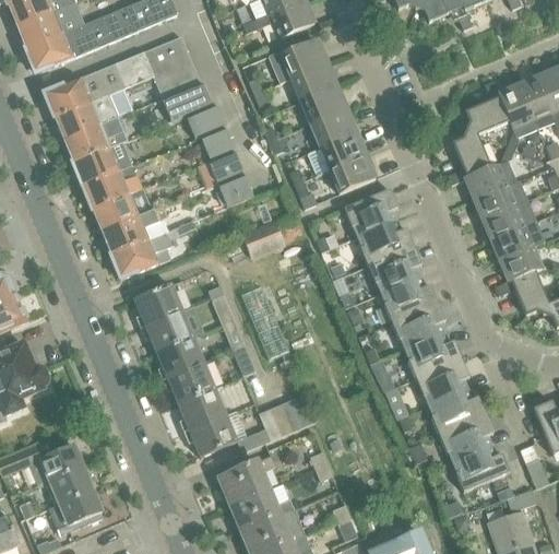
[(9,3),(18,25),(75,1),(74,0),(49,0),(14,0),(7,3),(9,3)]
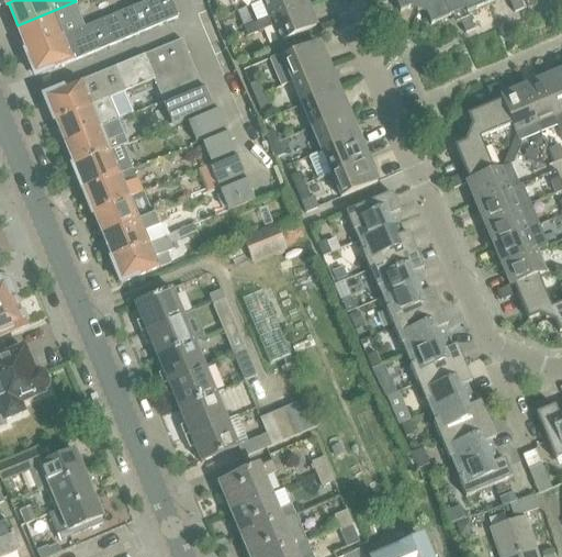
[(177,13),(170,0),(145,0),(148,9),(154,23),(177,13)]
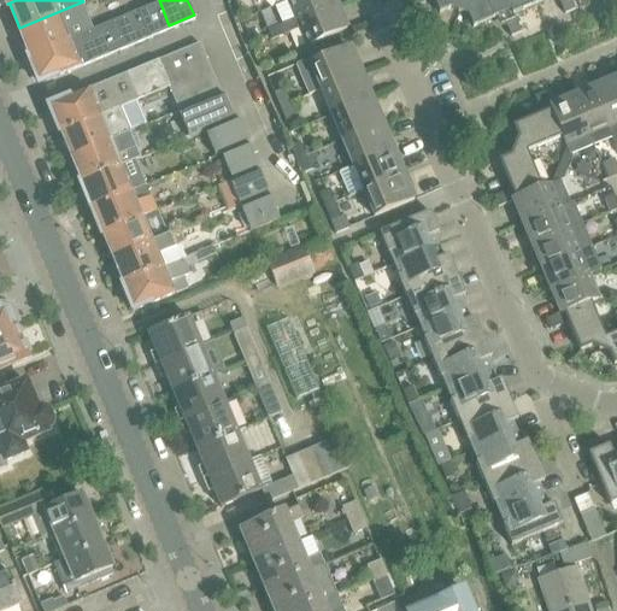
[(294,13),(281,19),(286,29),(299,23),(297,19),(336,1),(335,0),(288,0),(294,13)]
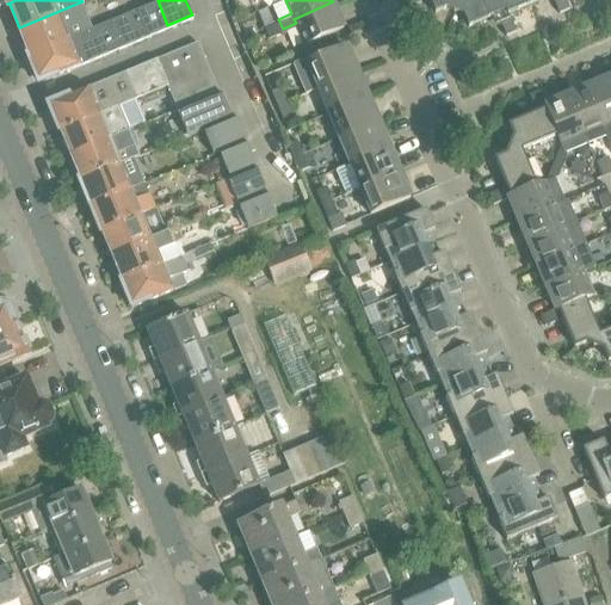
[(468,23),(492,12),(486,0),(457,0),(455,7),(463,12),(468,23)]
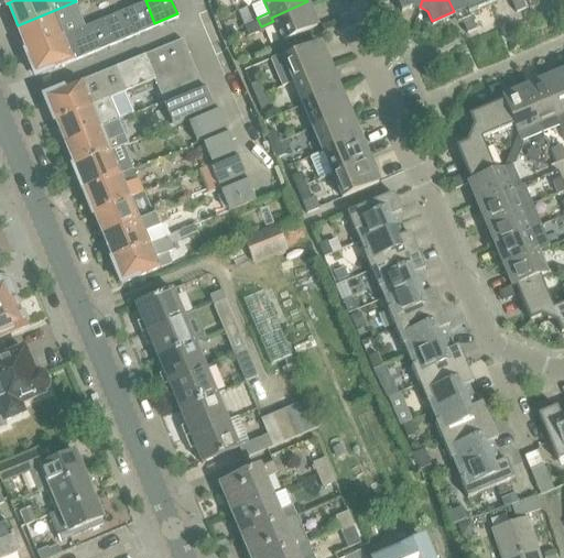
[(476,25),(469,9),(468,9),(464,0),(448,0),(454,11),(458,9),(467,29),(476,25)]
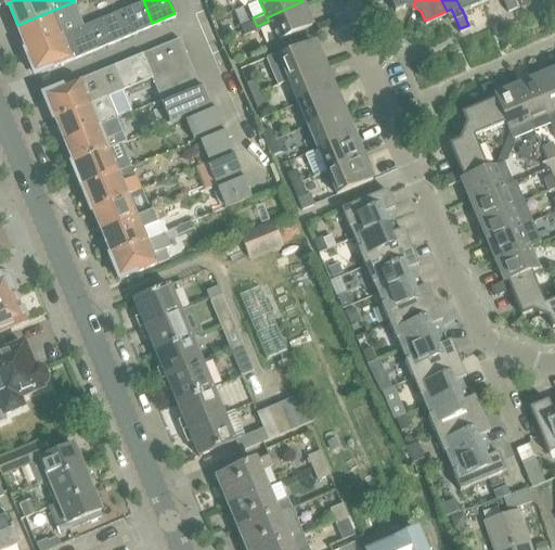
[(456,0),(461,9),(462,9),(481,0),(456,0)]
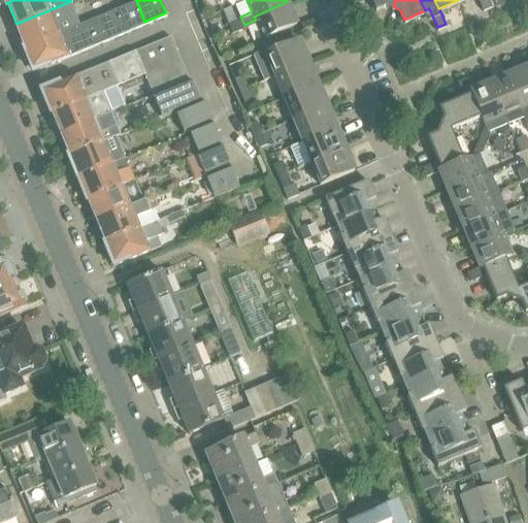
[(480,0),(483,8),(492,4),(490,0),(480,0)]
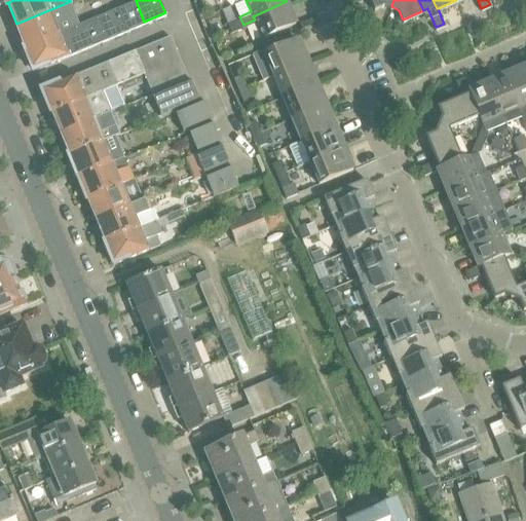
[(75,12),(71,1),(16,24),(25,45),(60,31),(59,30),(54,21),(75,12)]
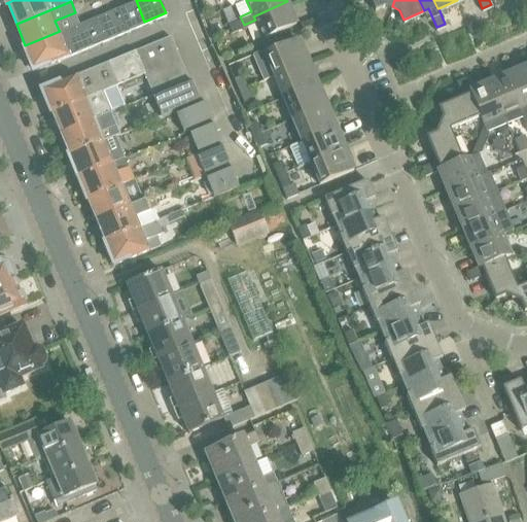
[(295,22),(287,1),(253,16),(255,20),(261,36),(295,22)]
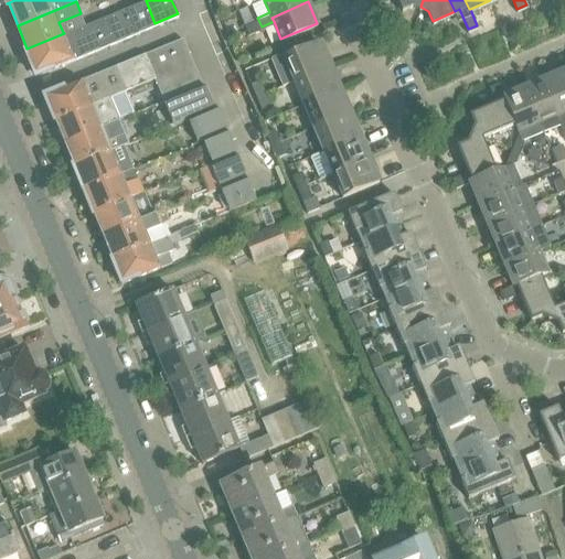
[(155,23),(149,9),(142,11),(141,6),(128,11),(126,7),(63,32),(64,33),(27,49),(28,50),(27,51),(33,70),(41,72),(155,23)]
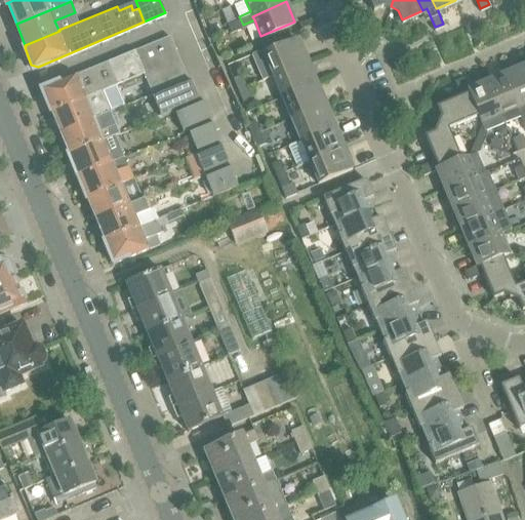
[(231,30),(243,25),(239,16),(228,22),(231,30)]
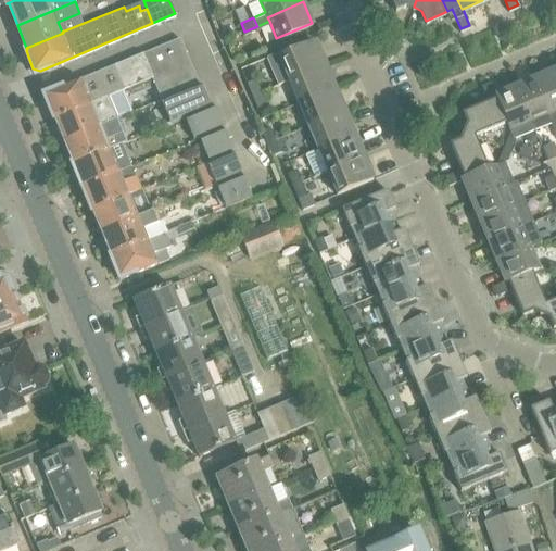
[(54,115),(109,94),(152,75),(190,60),(180,36),(47,90),(45,97),(52,115),(54,115)]
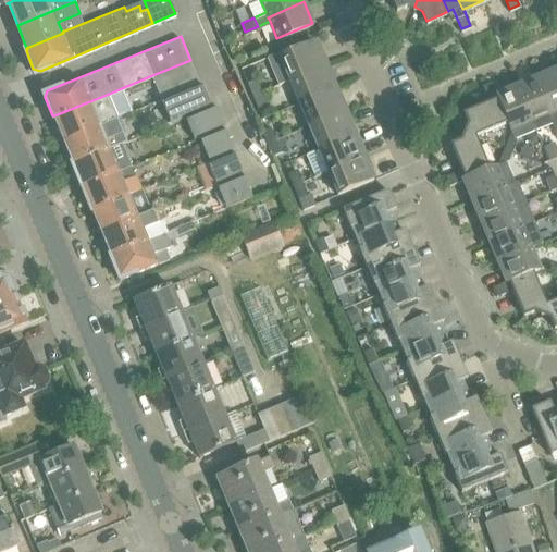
[(279,53),(288,77),(329,60),(322,46),(319,48),(316,38),(279,53)]
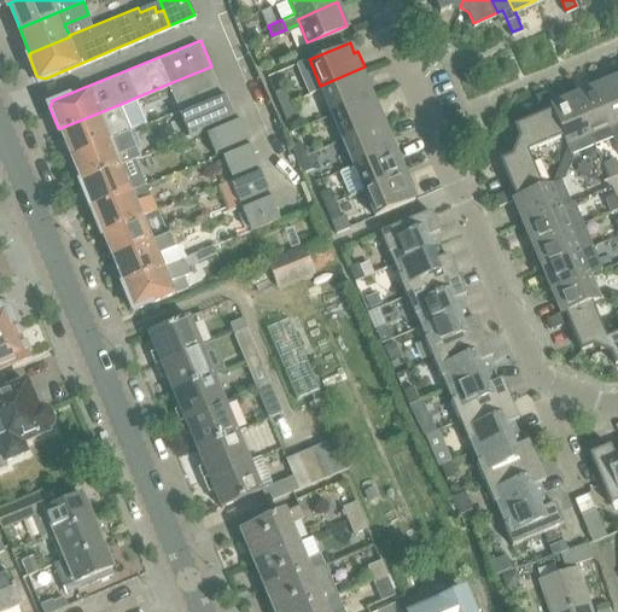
[(169,83),(179,109),(222,92),(211,66),(169,83)]
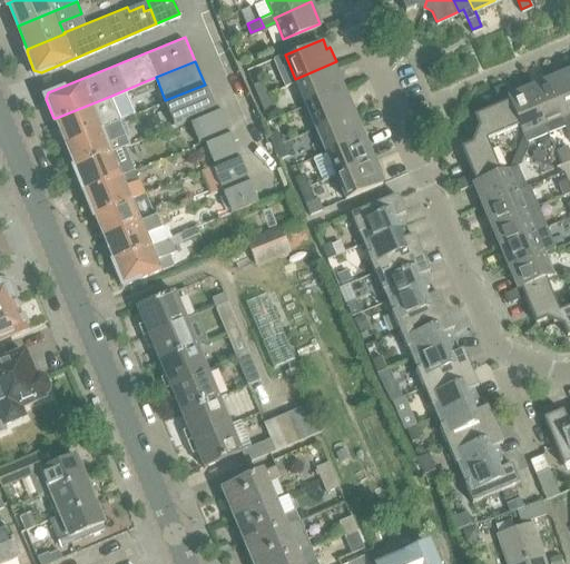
[(343,76),(336,61),(295,79),(305,102),(343,86),(338,77),(343,76)]
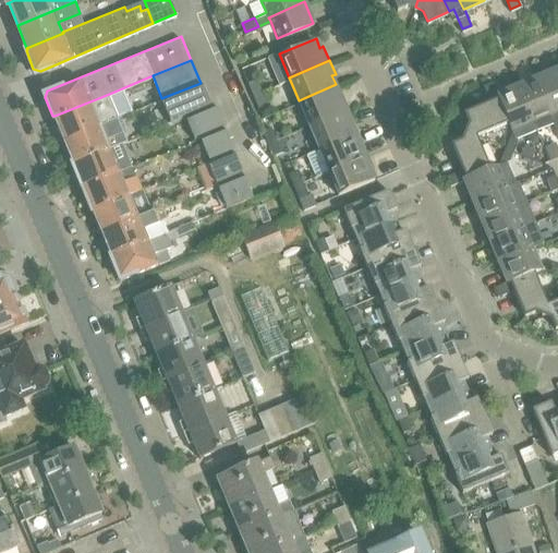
[(557,65),(538,74),(553,110),(557,108),(557,109),(557,65)]
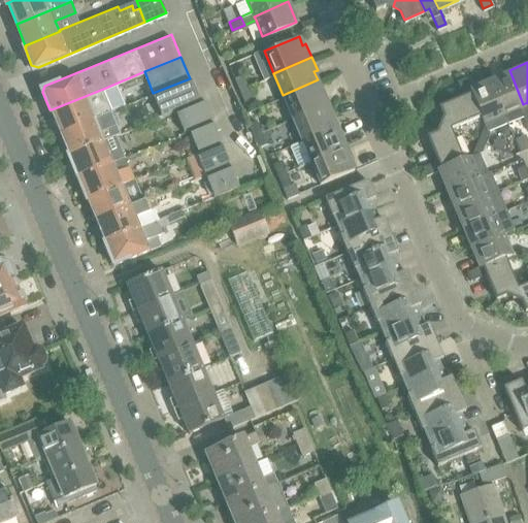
[(509,70),(490,78),(507,122),(512,130),(527,123),(524,117),(527,115),(527,103),(527,102),(523,104),(509,70)]
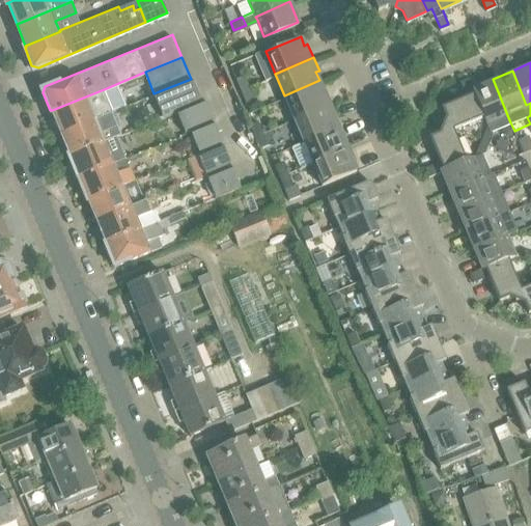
[(236,78),(241,88),(249,84),(245,75),(236,78)]
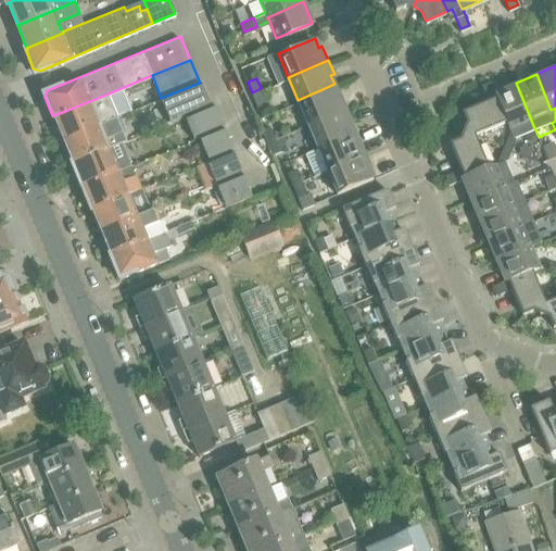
[(489,92),(495,90),(491,78),(481,83),(484,91),(489,92)]
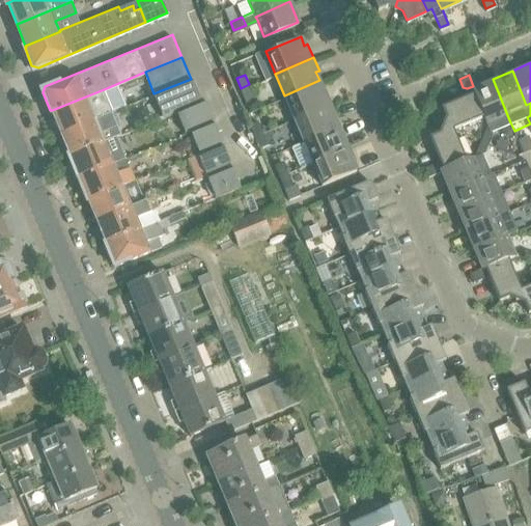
[(163,115),(177,109),(199,100),(191,79),(154,93),(163,115)]
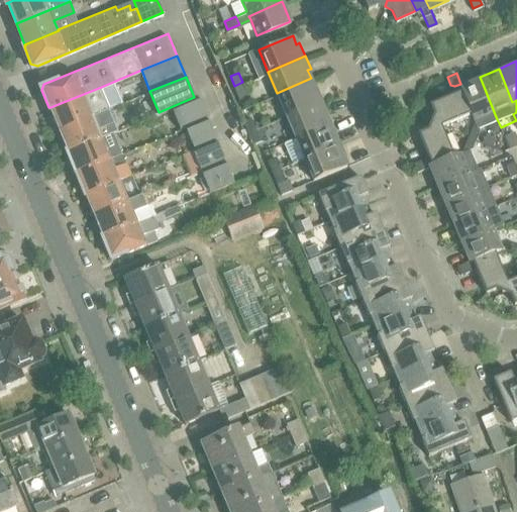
[(460,86),(461,89),(471,110),(474,118),(478,127),(479,126),(497,119),(480,77),(460,86)]
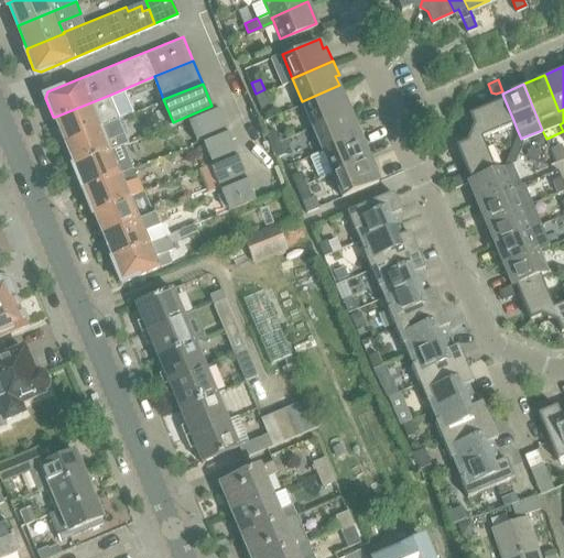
[(343,94),(339,85),(302,101),(312,124),(353,107),(346,93),(343,94)]
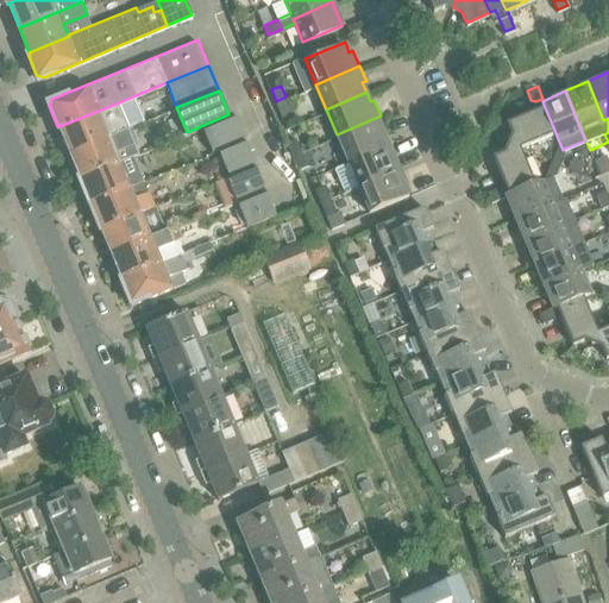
[(292,112),(286,96),(276,101),(282,117),(292,112)]
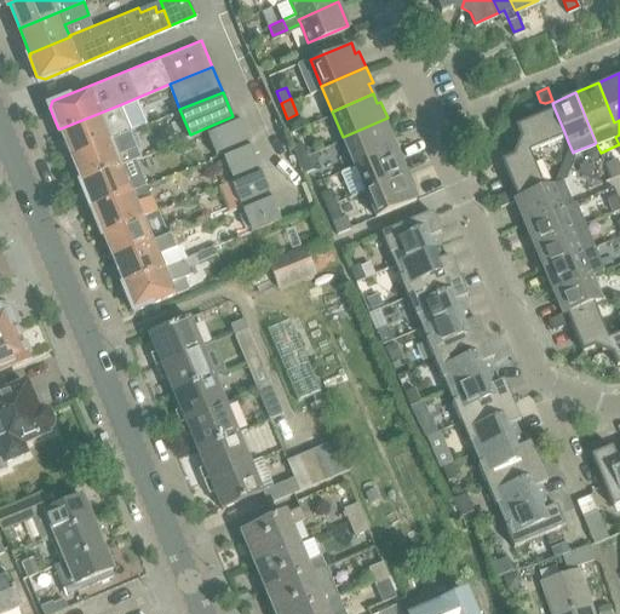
[(131,128),(121,104),(61,128),(72,154),(130,130),(130,128),(131,128)]
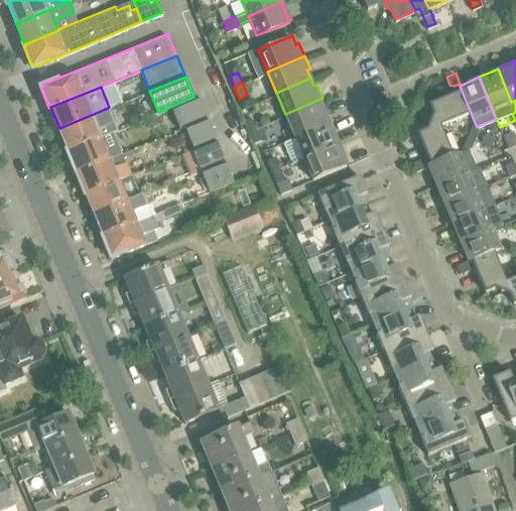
[(432,111),(429,119),(439,123),(470,110),(461,89),(429,102),(432,111)]
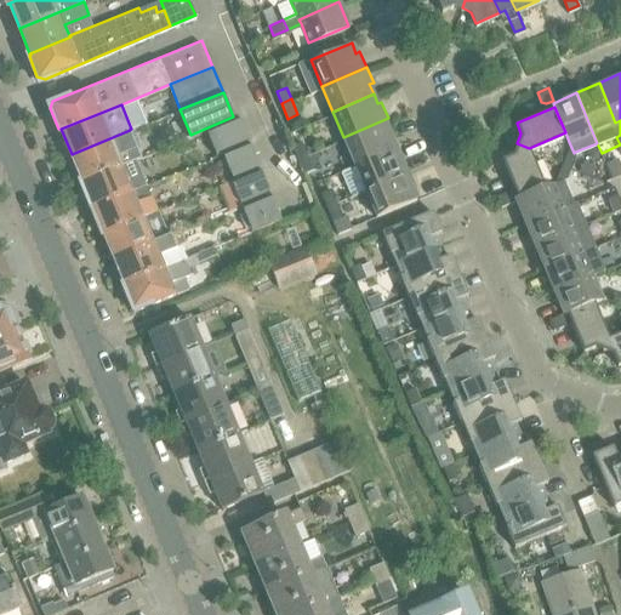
[(218,152),(221,151),(249,140),(238,115),(233,117),(208,127),(218,152)]
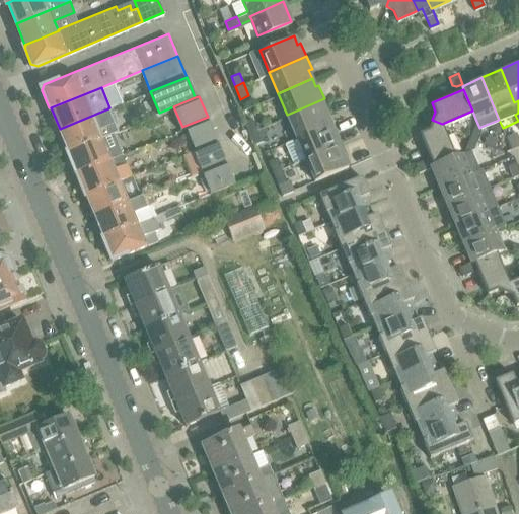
[(329,112),(324,98),(287,115),(296,136),(329,122),(326,114),(329,112)]
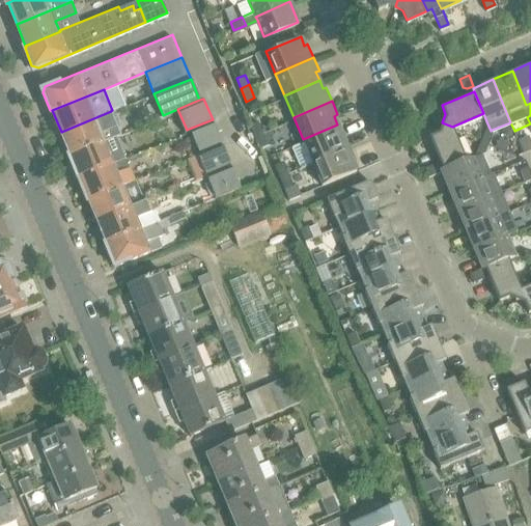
[(116,123),(111,111),(61,132),(70,153),(70,154),(117,135),(121,133),(117,123),(116,123)]
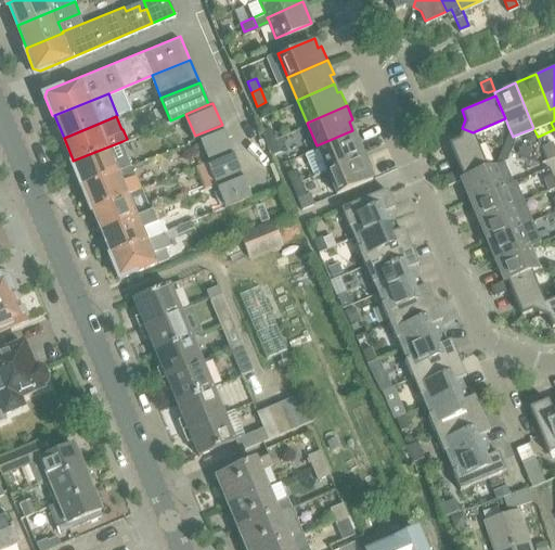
[(232,149),(222,125),(197,135),(203,146),(207,145),(211,157),(232,149)]
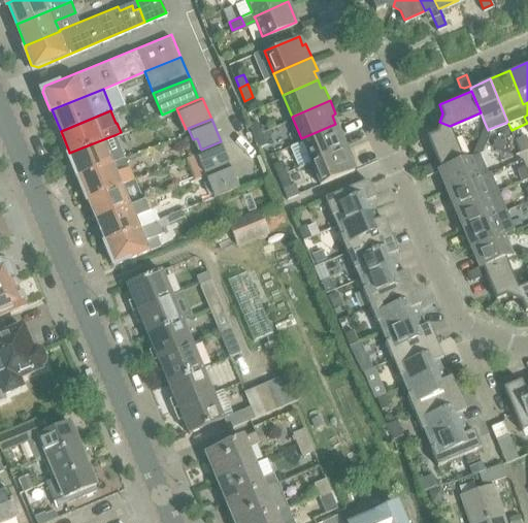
[(249,123),(253,133),(261,129),(257,120),(249,123)]
